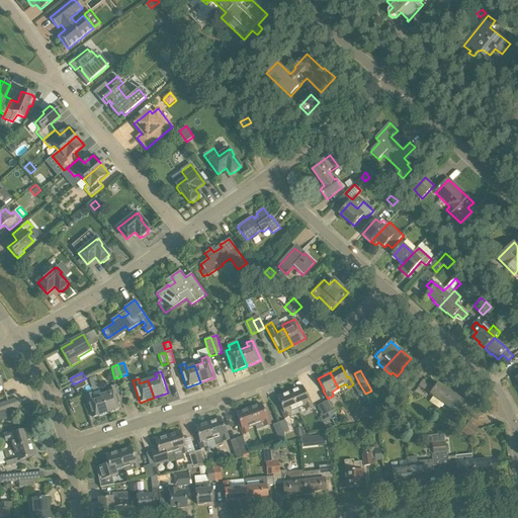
[(76,391),(87,385),(83,379),(73,384),(76,391)]
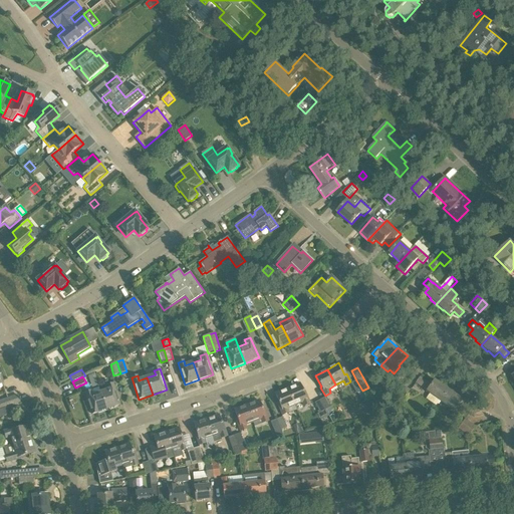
[(429,394),(440,402),(449,390),(442,384),(442,386),(434,380),(431,386),(420,377),(416,383),(427,391),(427,392),(429,394)]
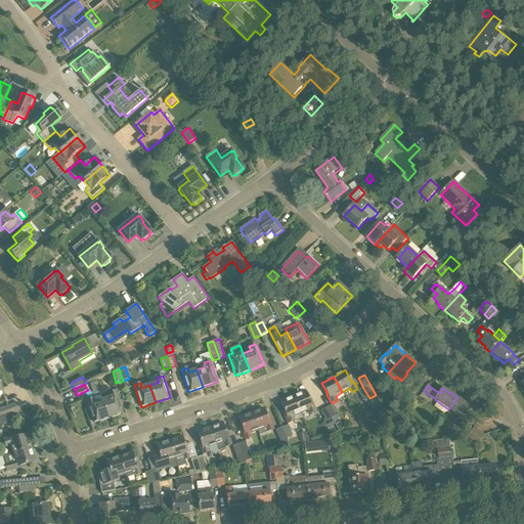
[(363,401),(369,398),(363,388),(358,391),(363,401)]
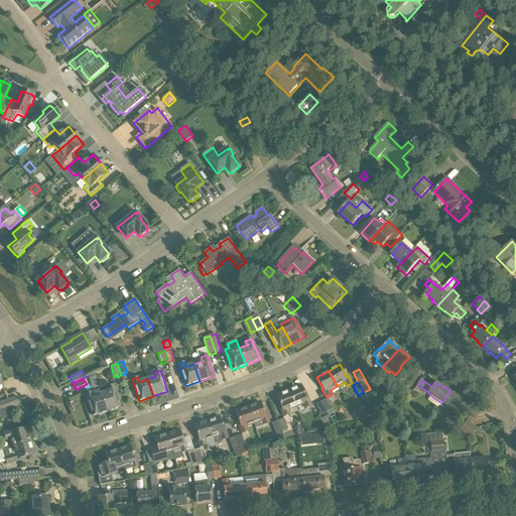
[(406,388),(400,384),(394,393),(400,397),(406,388)]
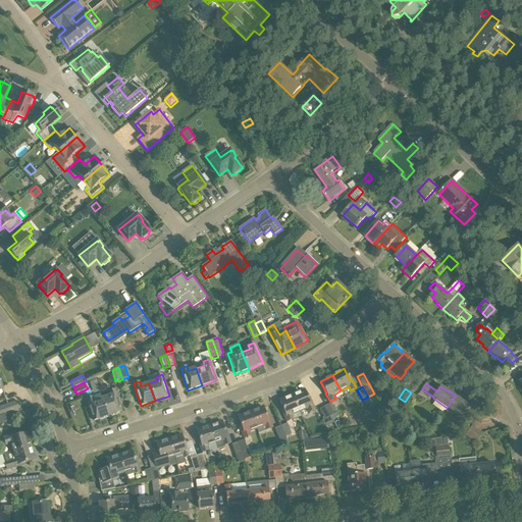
[(312,401),(310,402),(305,389),(293,395),(300,412),(307,408),(309,412),(315,410),(312,401)]
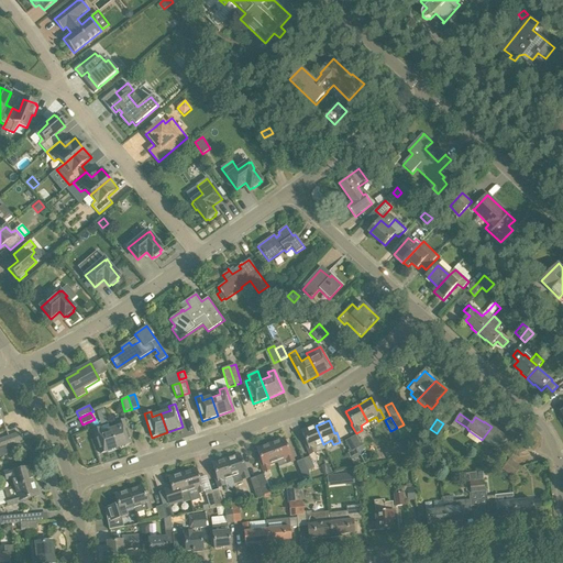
[(123,421),(118,422),(119,427),(110,430),(117,449),(132,444),(123,421)]
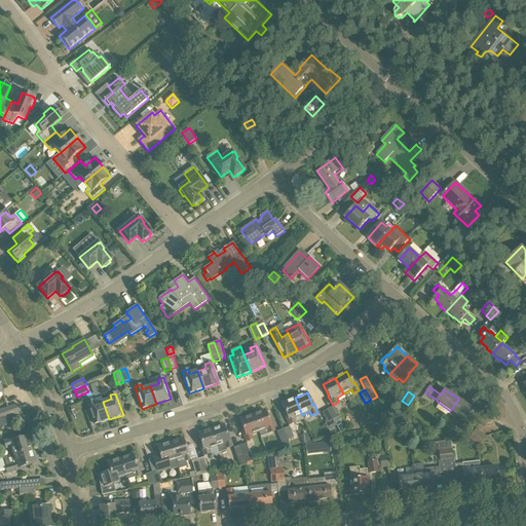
[(414,396),(408,405),(413,409),(419,400),(414,396)]
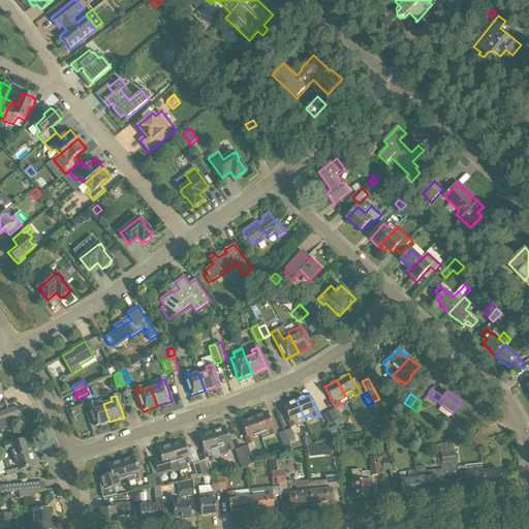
[(297,400),(284,405),(289,417),(287,418),(291,427),(298,425),(296,421),(304,417),(297,400)]
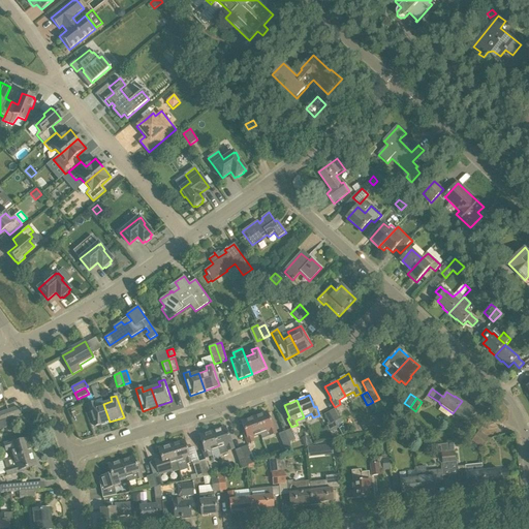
[(475,412),(468,407),(469,406),(462,401),(453,413),(468,423),(474,427),(478,422),(472,416),(475,412)]
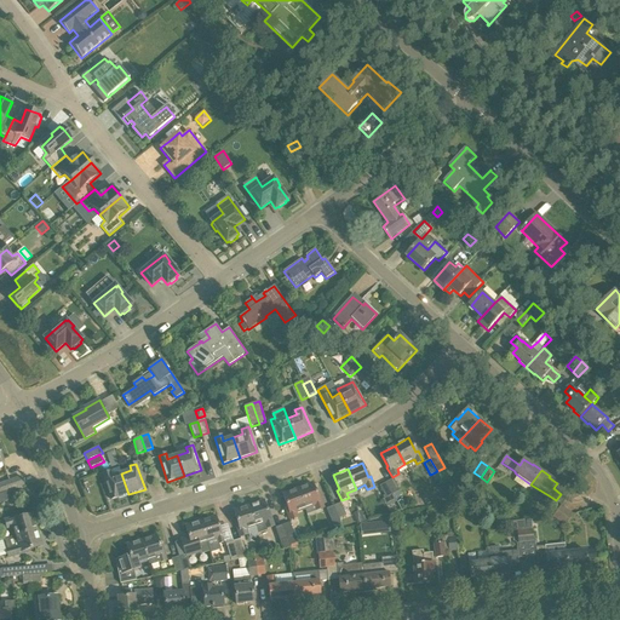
[(128,494),(121,474),(112,477),(110,472),(103,475),(112,500),(128,494)]
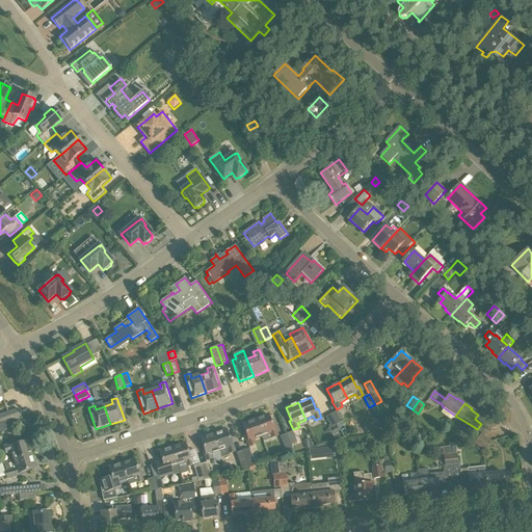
[(6,422),(10,420),(21,417),(18,409),(0,415),(0,424),(6,422)]
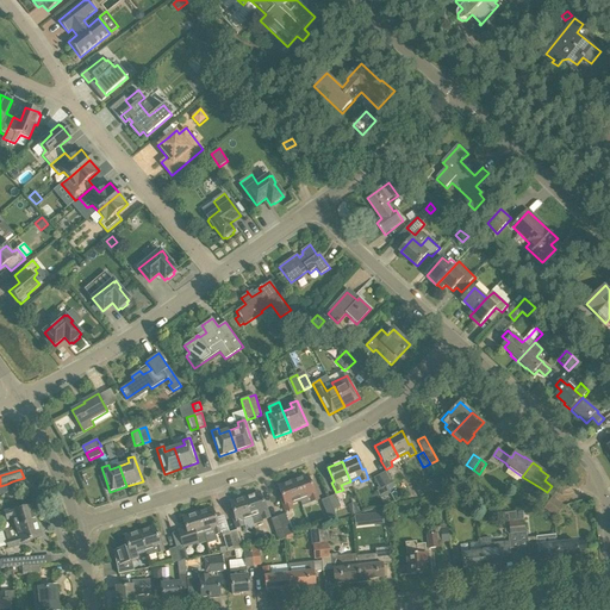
[(380,474),(387,486),(393,483),(387,471),(380,474)]
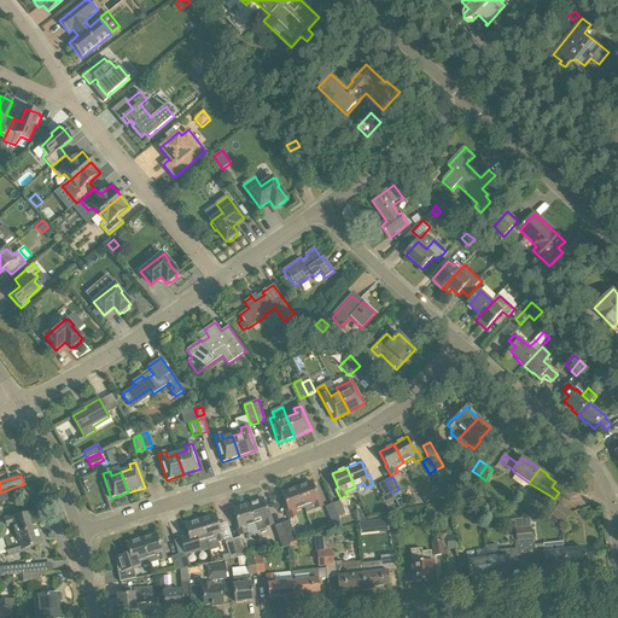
[(385,481),(379,484),(386,496),(392,493),(385,481)]
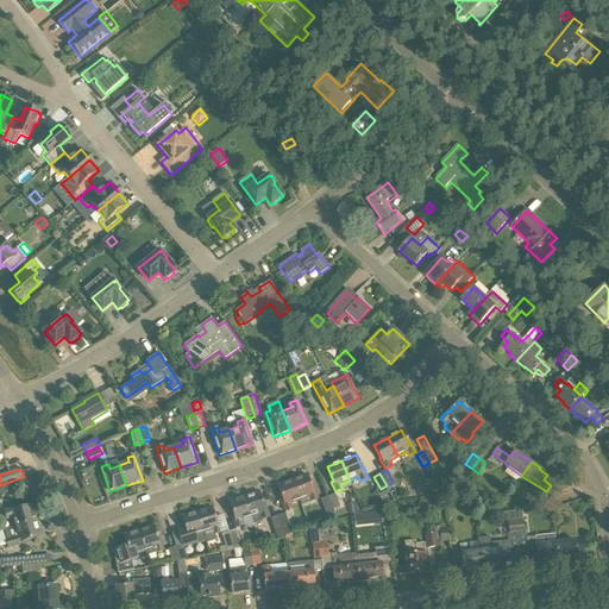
[(314,489),(312,489),(307,475),(292,481),(300,500),(309,496),(311,501),(318,498),(314,489)]
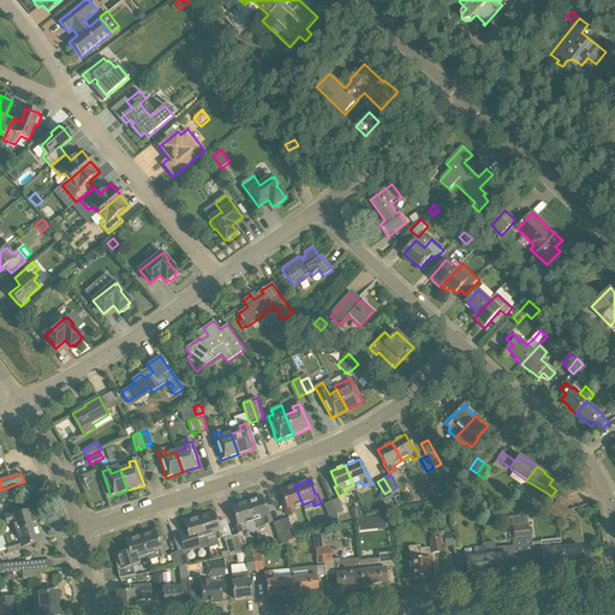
[(303,505),(294,485),(281,490),(286,506),(285,506),(288,517),(296,513),(293,508),(303,505)]
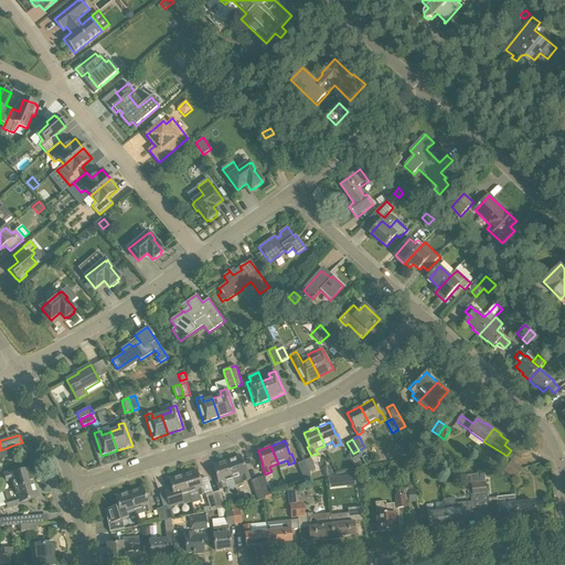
[(0,458),(9,456),(7,448),(0,450),(0,458)]
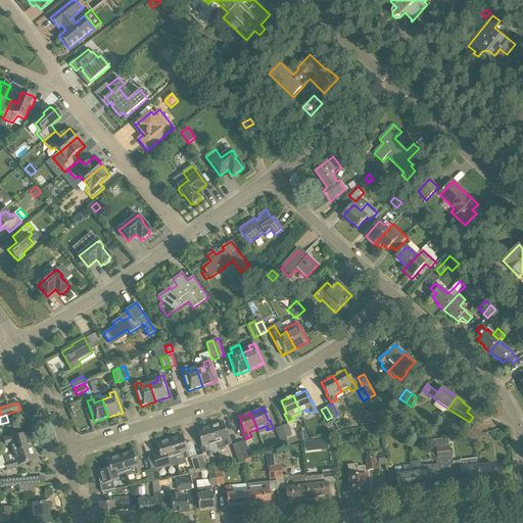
[(223,423),(209,427),(216,443),(224,441),(225,445),(231,443),(228,435),(227,436),(223,423)]
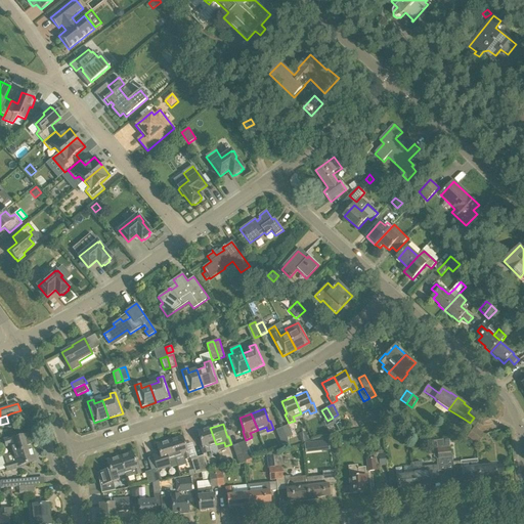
[(281,428),(287,439),(293,436),(289,425),(281,428)]
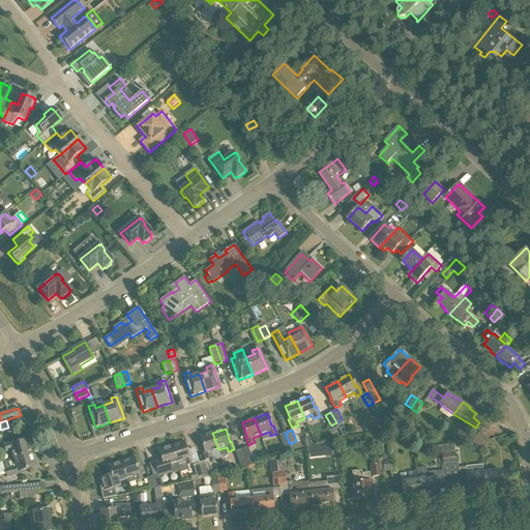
[(212,433),(200,437),(204,449),(203,450),(205,459),(211,457),(210,452),(218,449),(212,433)]
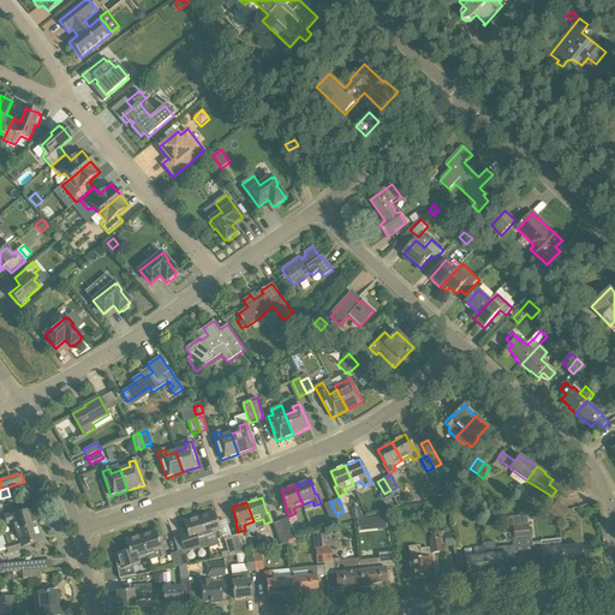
[(330,502),(323,506),(329,518),(332,524),(339,520),(336,515),(330,502)]
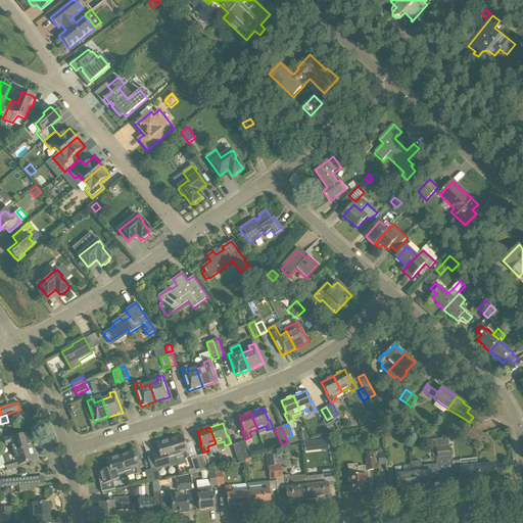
[(479,430),(473,427),(467,436),(472,440),(479,430)]
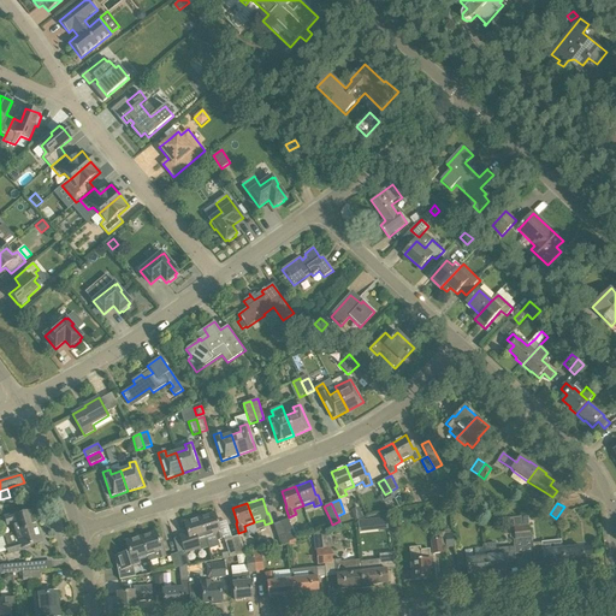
[(570,511),(564,507),(556,519),(562,522),(570,511)]
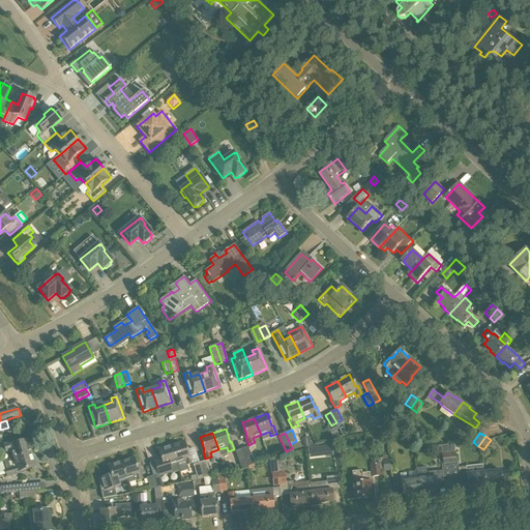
[(28,440),(13,444),(13,442),(4,445),(6,451),(10,450),(13,459),(32,452),(28,440)]
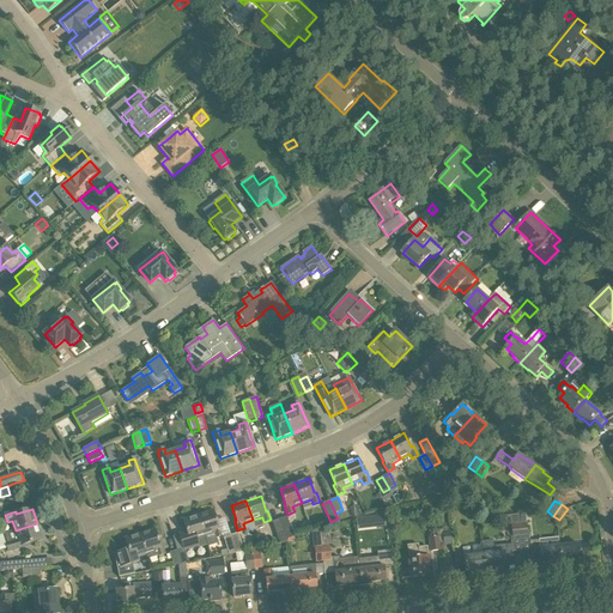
[(216,538),(222,536),(218,525),(213,511),(198,516),(205,535),(208,547),(218,545),(216,538)]
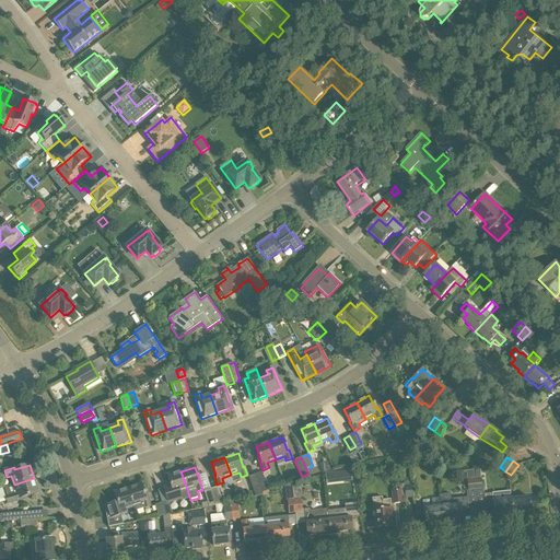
[(480,469),(474,470),(476,491),(482,490),(480,469)]
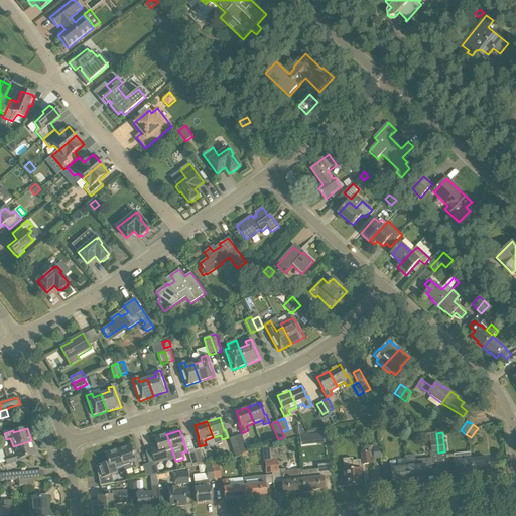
[(431,454),(438,453),(436,433),(429,433),(431,454)]
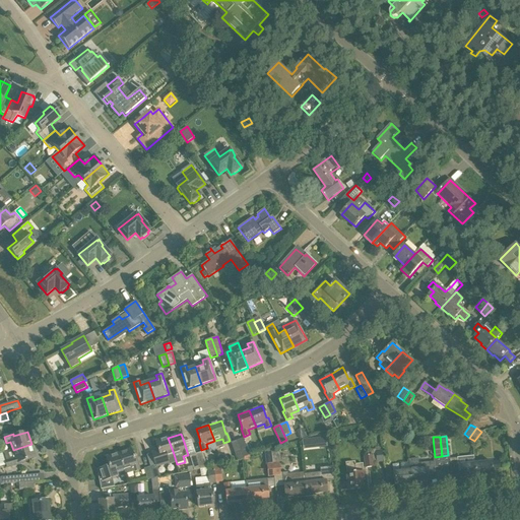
[(174,454),(168,438),(155,442),(158,452),(147,455),(150,467),(154,478),(160,477),(157,468),(170,464),(167,456),(174,454)]
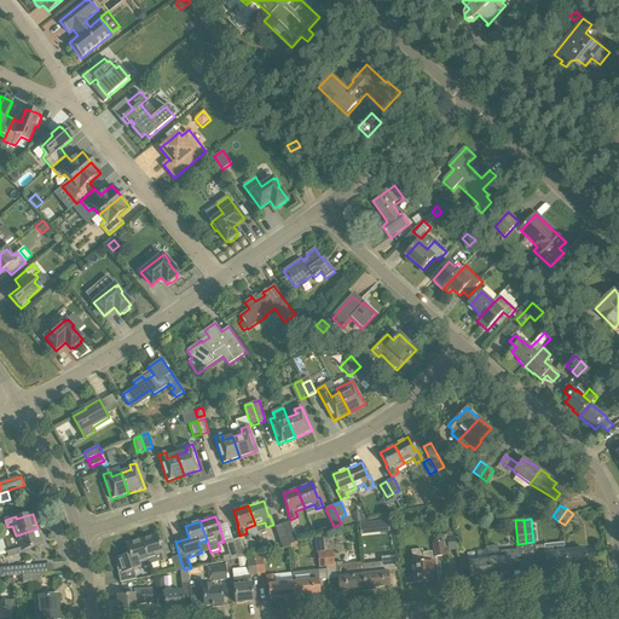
[(283,525),(290,545),(298,543),(290,522),(283,525)]
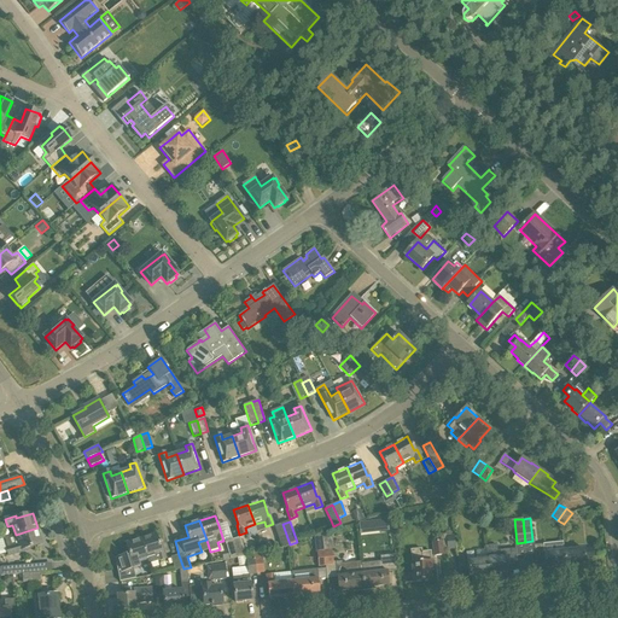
[(283,524),(275,526),(283,547),(290,544),(283,524)]
